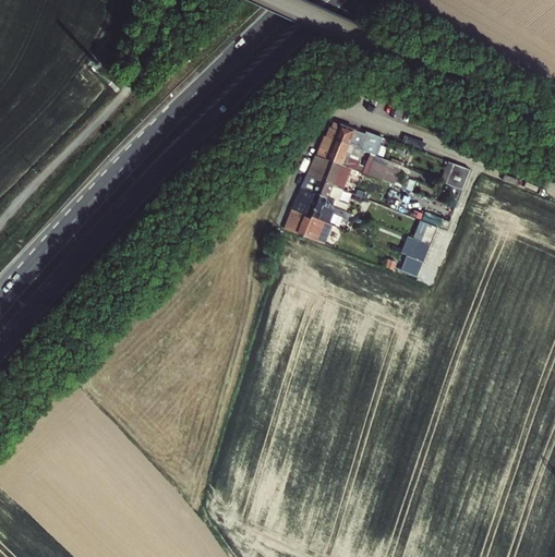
[(328,135),(336,138),(342,142),(345,138),(350,141),(357,144),(356,148),(375,157),(383,138),(368,132),(365,134),(341,125),(340,128),(336,125),(335,126),(333,126),(328,135)]
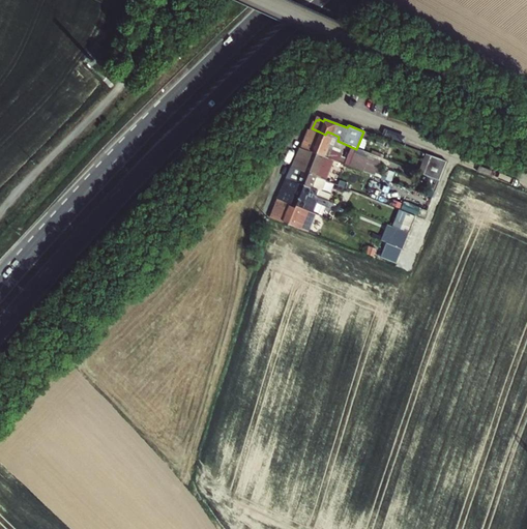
[(320,143),(327,146),(327,145),(315,140),(319,131),(312,128),(310,127),(302,146),(316,152),(320,143)]
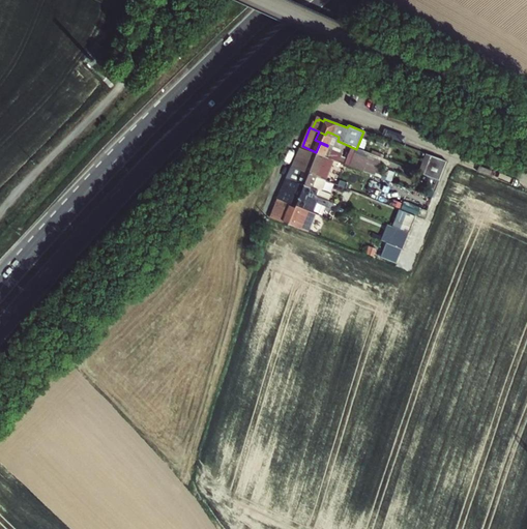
[(327,145),(330,137),(325,135),(319,131),(315,140),(327,145)]
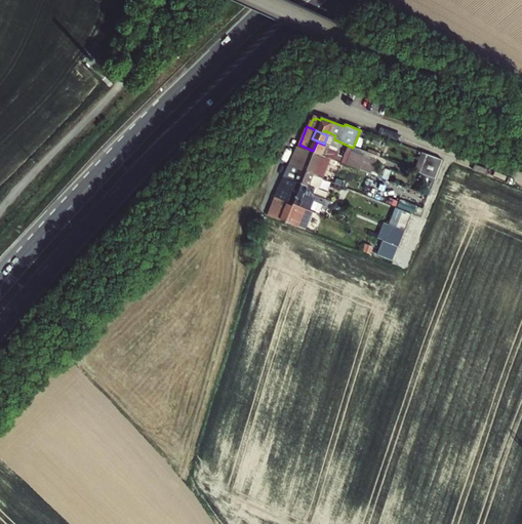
[(321,150),(324,145),(317,142),(313,151),(320,153),(321,150)]
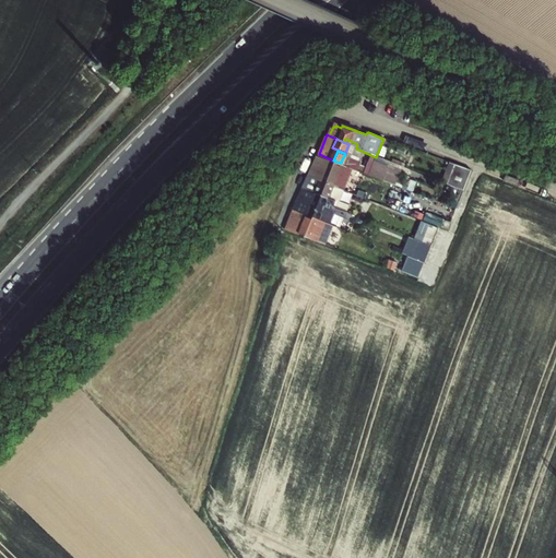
[(317,153),(307,175),(333,186),(342,164),(341,163),(333,161),(319,154),(317,153)]
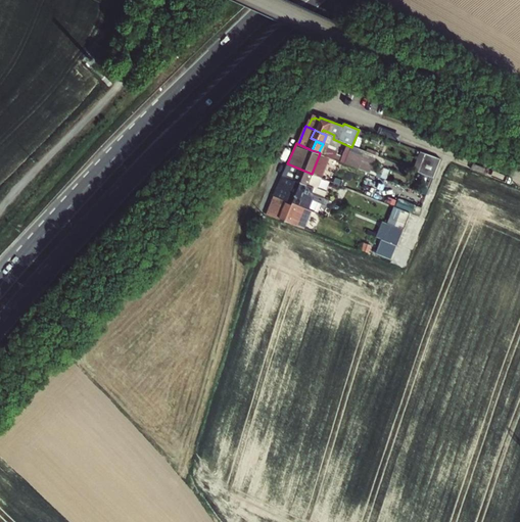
[(320,149),(319,152),(320,153),(343,163),(344,162),(346,157),(334,152),(334,151),(326,147),(325,151),(320,149)]
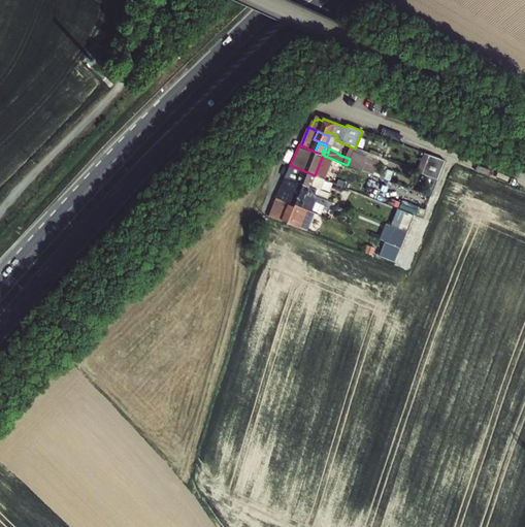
[(376,162),(353,152),(350,159),(348,164),(371,174),(376,162)]
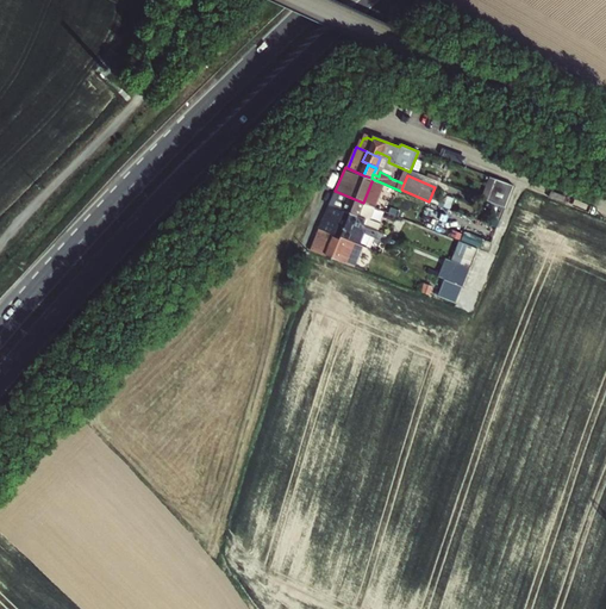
[(511,190),(487,180),(483,188),(488,191),(487,196),(482,193),(479,202),(501,212),(511,190)]
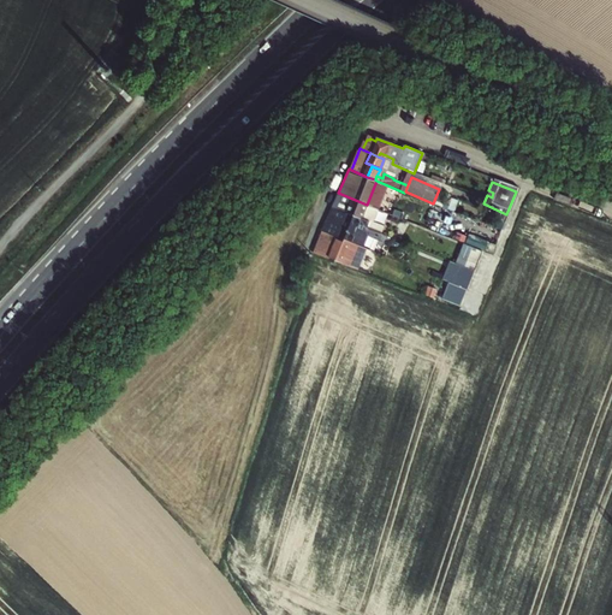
[(338,193),(333,205),(338,206),(362,217),(361,222),(382,231),(385,224),(374,219),(379,210),(367,205),(338,193)]
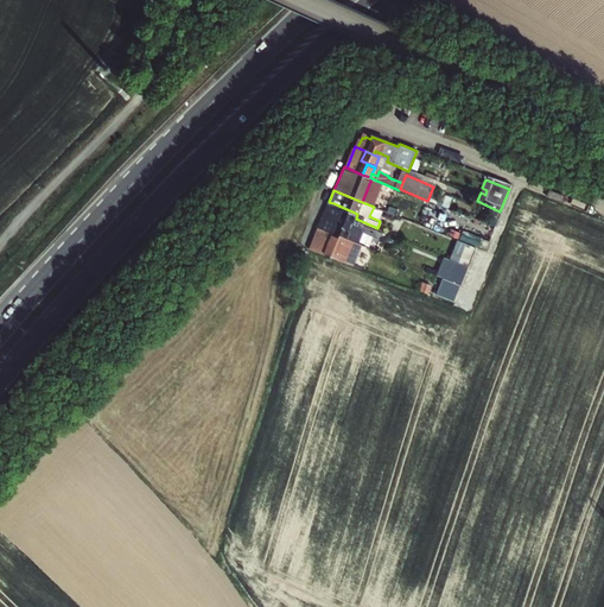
[(357,214),(334,203),(325,223),(349,234),(360,238),(364,227),(380,234),(381,231),(377,228),(356,219),(357,214)]
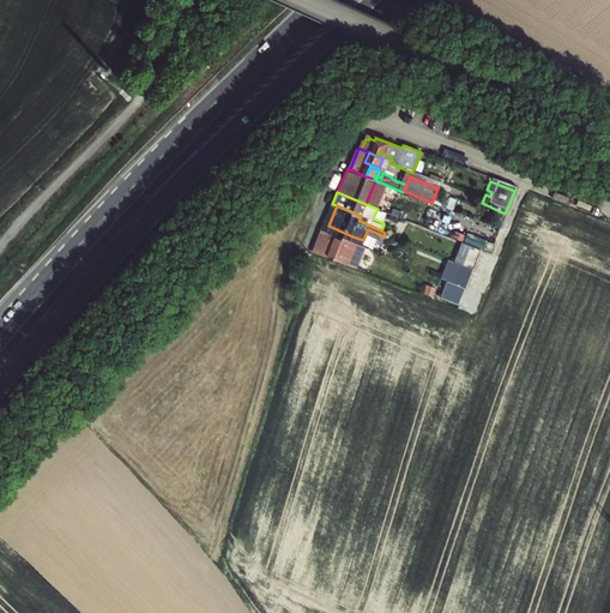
[(352,236),(328,226),(318,251),(355,266),(358,256),(346,251),(352,236)]
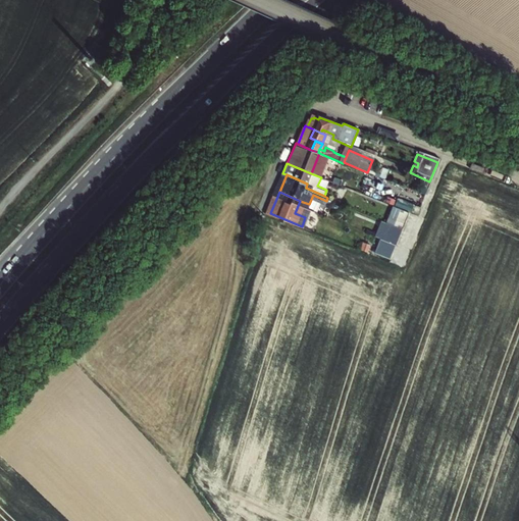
[(309,204),(300,201),(295,213),(305,217),(302,226),(309,229),(318,208),(309,204)]
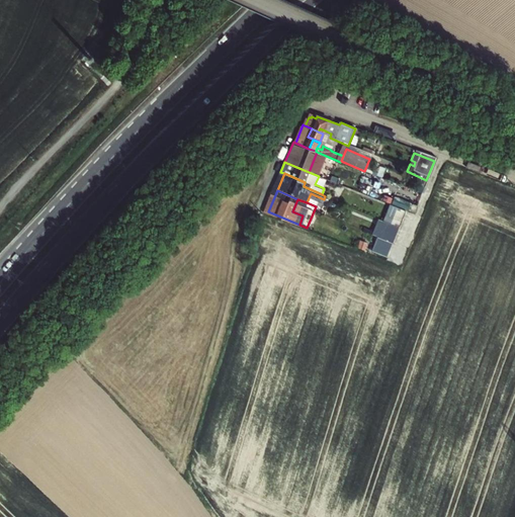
[(390,206),(382,221),(397,227),(403,212),(390,206)]
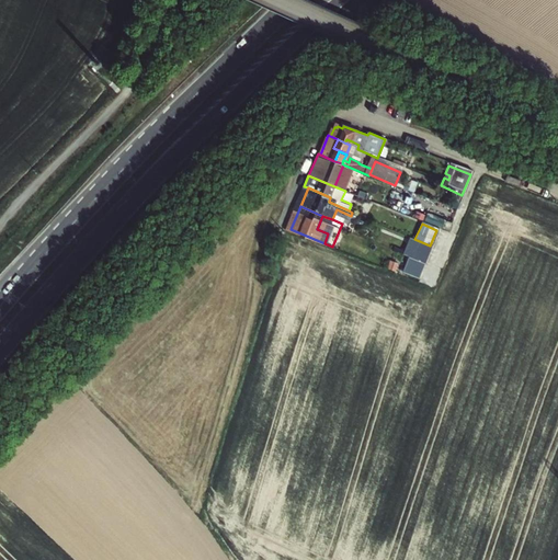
[(408,237),(402,250),(424,260),(430,246),(414,239),(408,237)]
